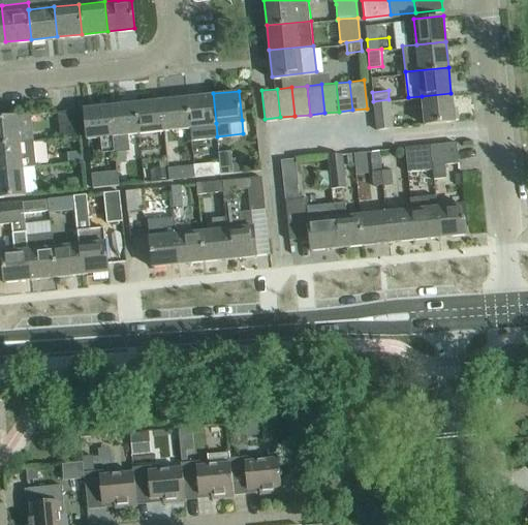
[(216,123),(213,93),(186,96),(189,126),(216,123)]
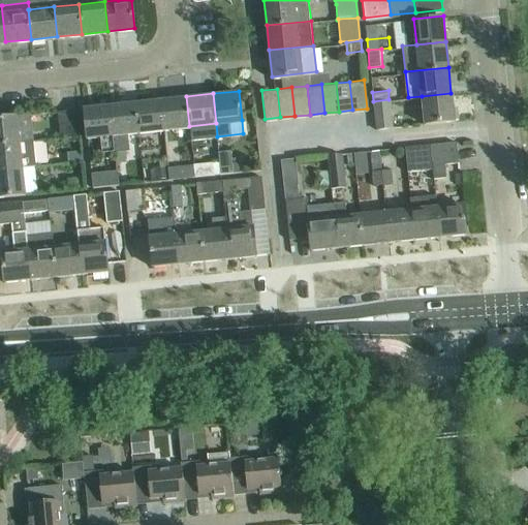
[(454,119),(451,93),(422,96),(425,122),(454,119)]
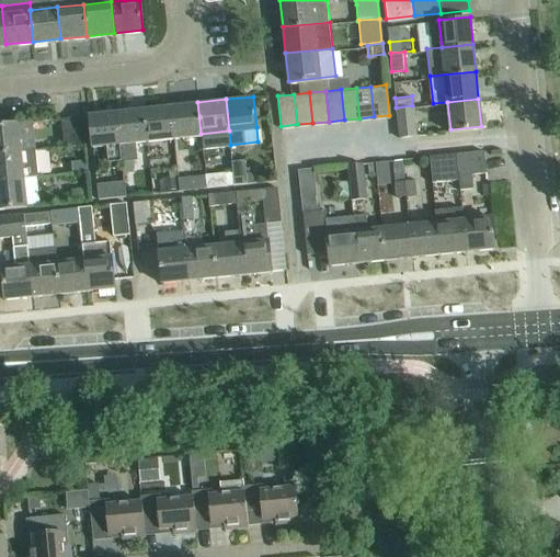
[(197,102),(171,105),(174,136),(201,134),(197,102)]
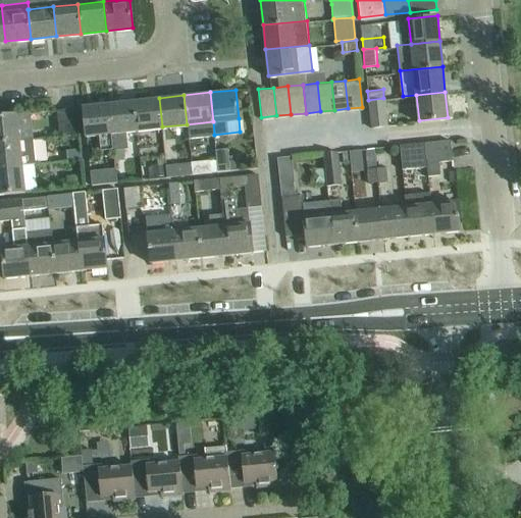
[(162,126),(159,98),(134,100),(137,130),(162,126)]
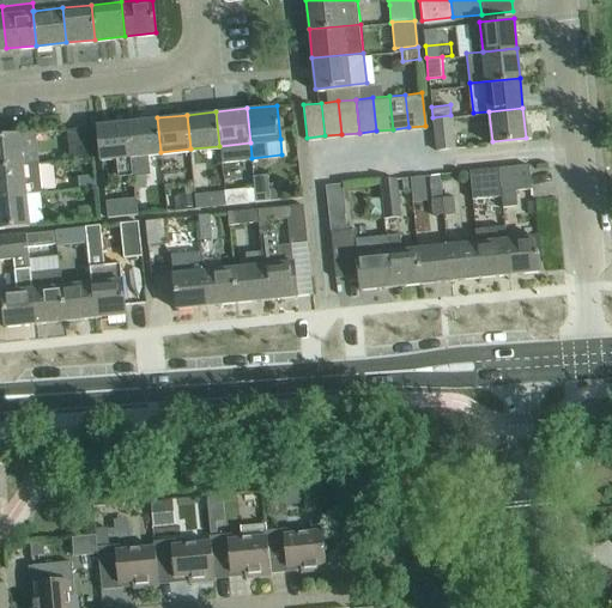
[(454,145),(450,115),(432,117),(435,147),(454,145)]
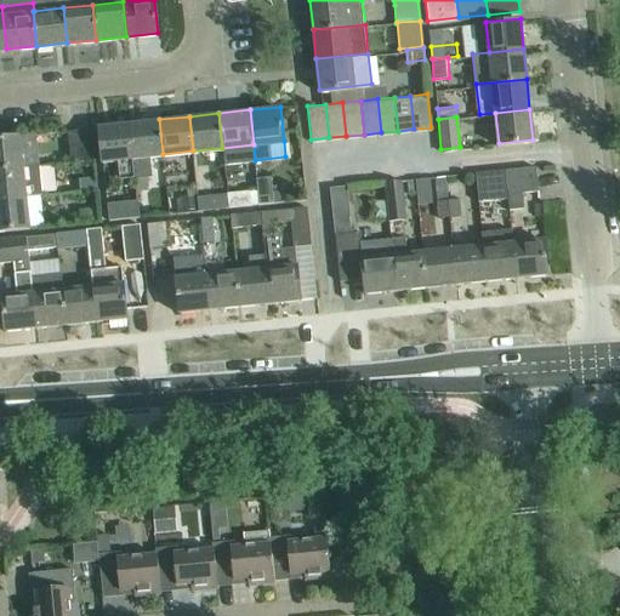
[(159,119),(129,123),(135,172),(146,171),(152,171),(151,155),(163,154),(159,119)]
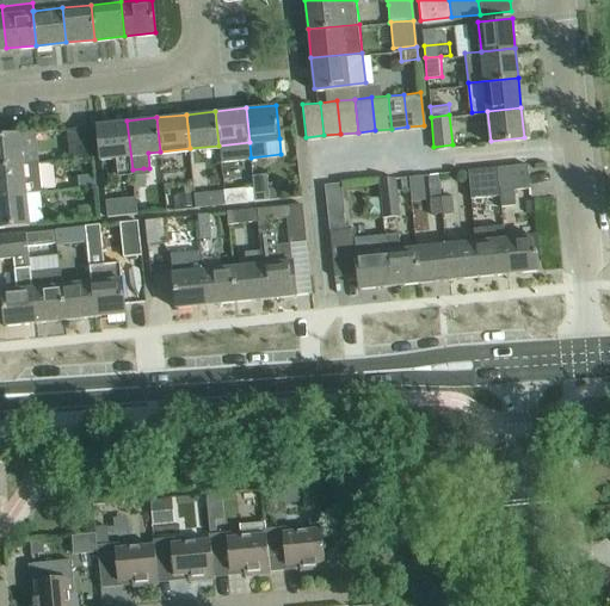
[(133,169),(127,121),(97,123),(100,158),(116,156),(117,171),(133,169)]
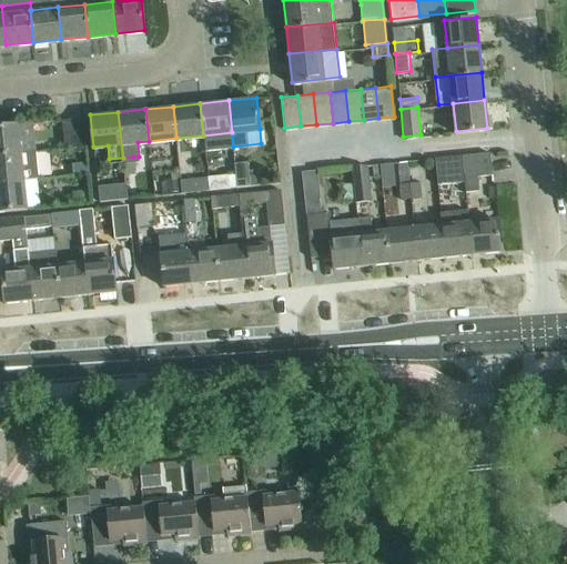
[(87,144),(83,116),(61,118),(64,147),(87,144)]
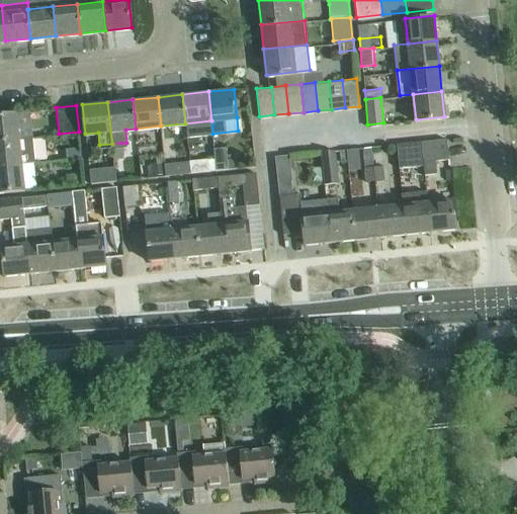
[(0,140),(18,138),(16,112),(0,113),(0,140)]
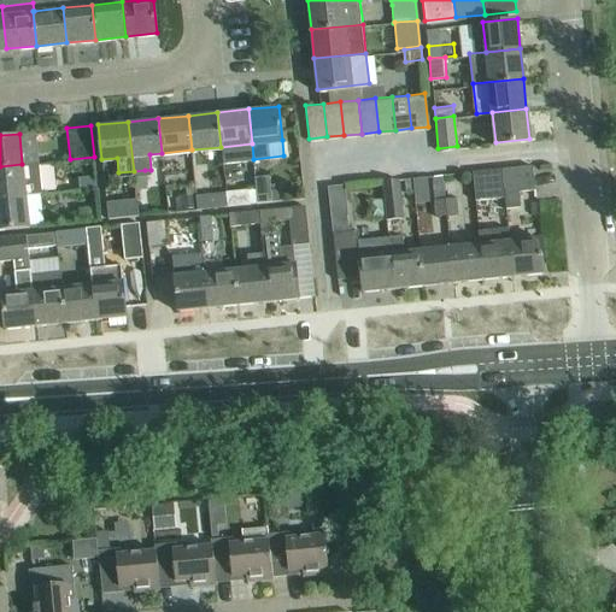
[(22,164),(0,166),(0,196),(25,194),(42,192),(39,163),(22,164)]
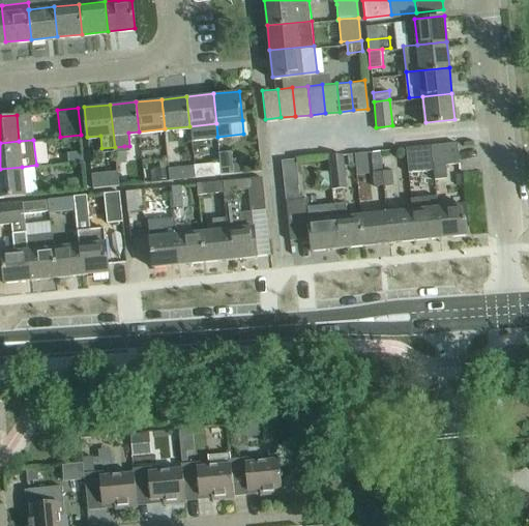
[(452,141),(432,143),(434,167),(435,177),(446,176),(445,163),(459,161),(458,146),(457,140),(452,141)]
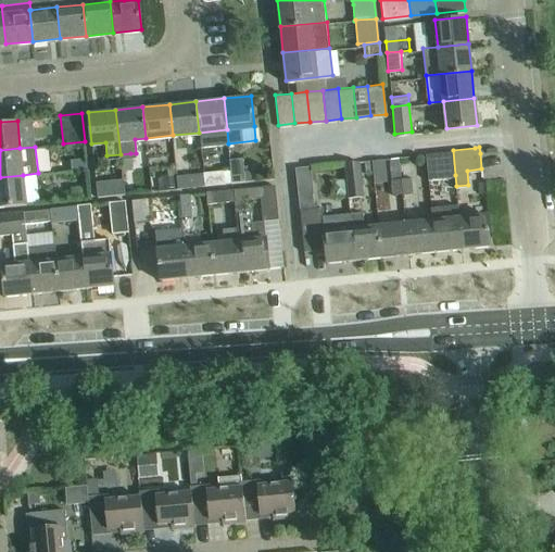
[(426,152),(425,152),(427,178),(455,175),(453,150),(452,150),(426,152)]
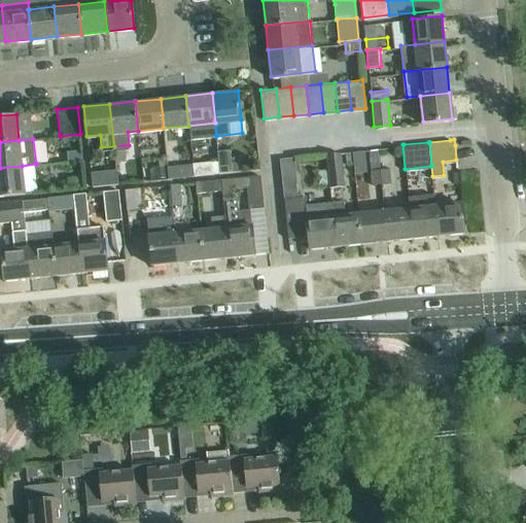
[(124,145),(114,146),(115,155),(120,155),(124,150),(124,145)]
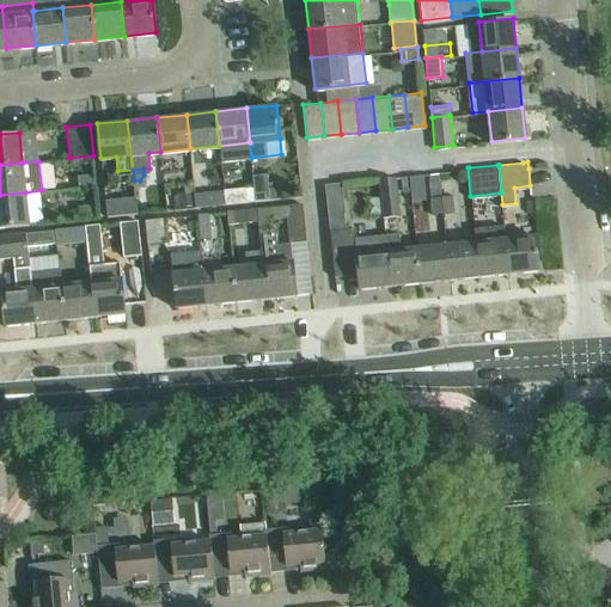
[(255,198),(269,197),(268,186),(266,170),(251,171),(255,198)]
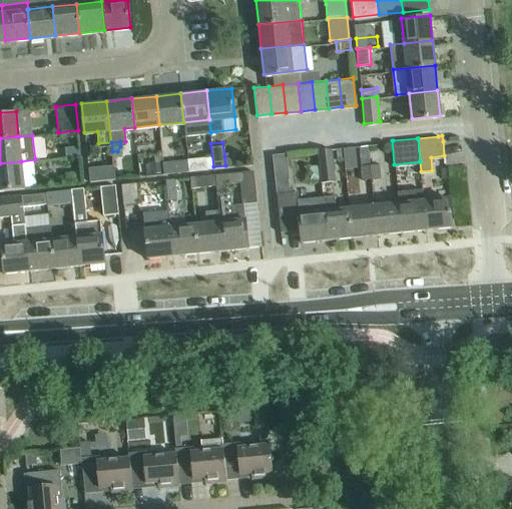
[(77,143),(65,145),(66,156),(78,155),(77,143)]
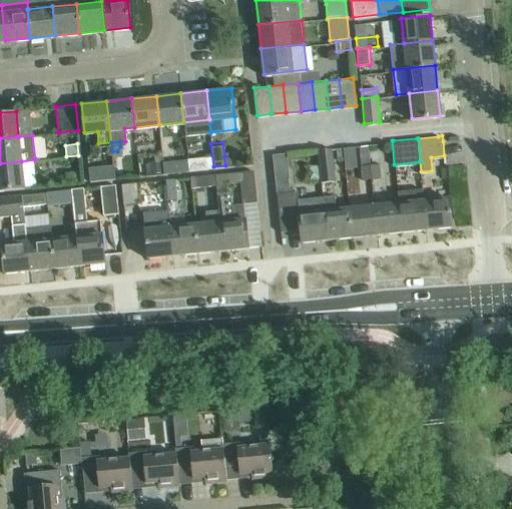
[(335,179),(332,147),(317,148),(320,180),(335,179)]
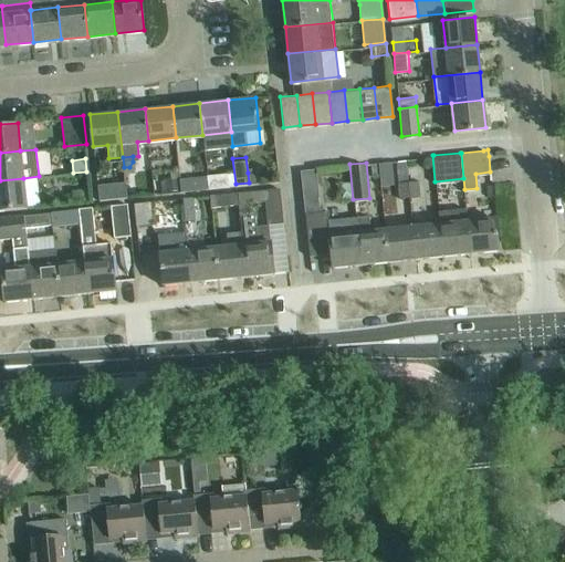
[(303,197),(318,196),(316,168),(300,169),(303,197)]
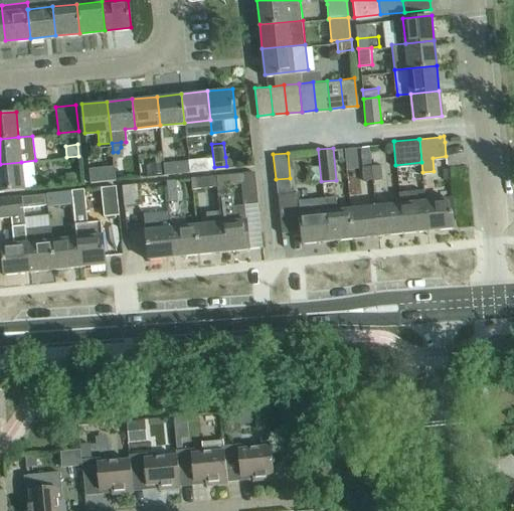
[(189,170),(207,168),(206,155),(188,157),(189,170)]
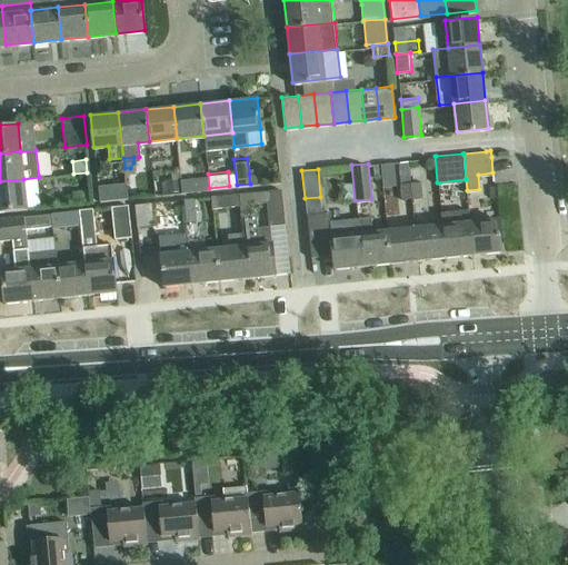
[(252,174),(249,174),(250,184),(263,182),(262,177),(258,178),(252,174)]
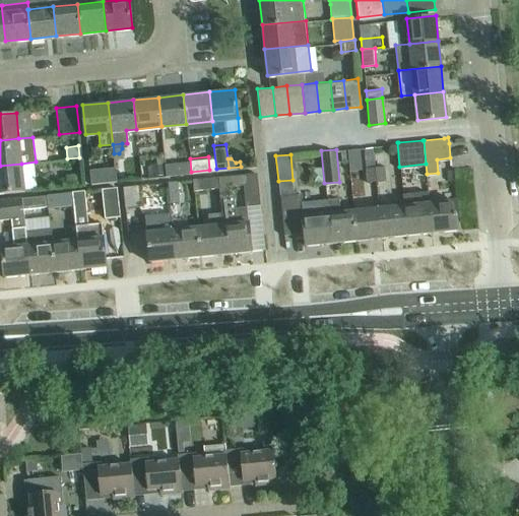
[(166,163),(167,176),(192,174),(190,159),(166,163)]
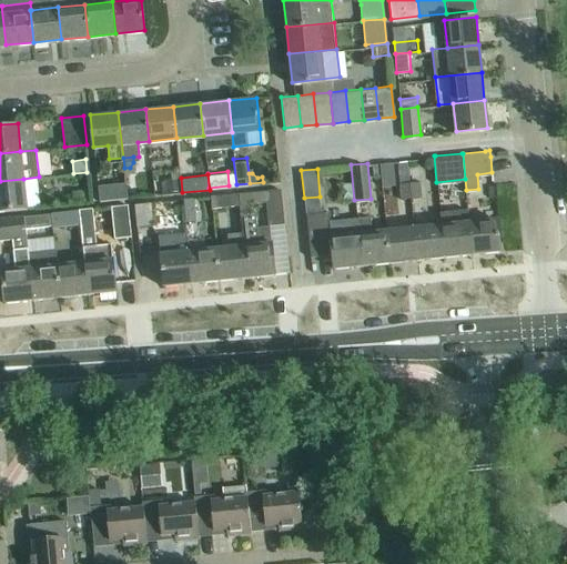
[(179,175),(165,177),(168,190),(181,189),(179,175)]
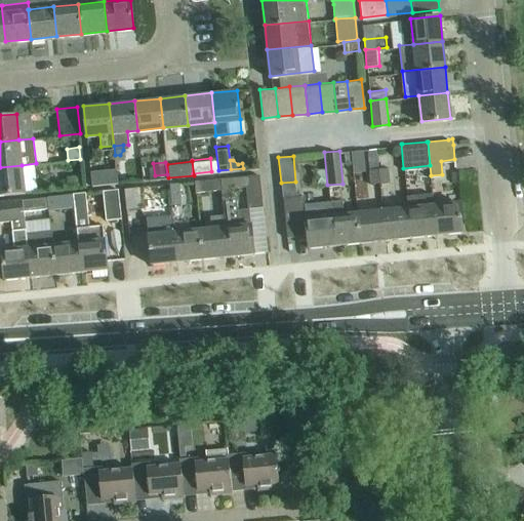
[(0,193),(25,191),(22,165),(0,167),(0,193)]
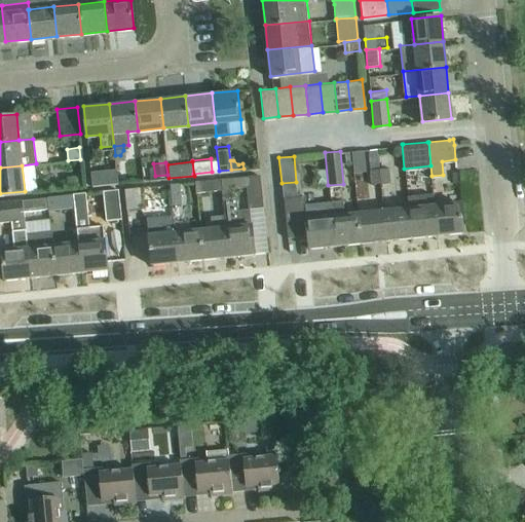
[(117,182),(116,165),(91,169),(92,184),(117,182)]
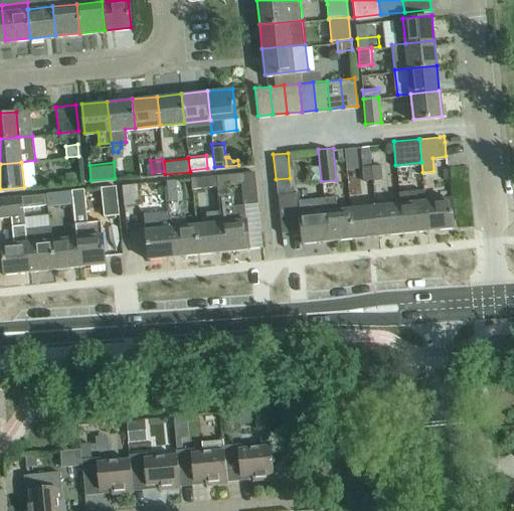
[(370,164),(372,178),(381,177),(379,163),(370,164)]
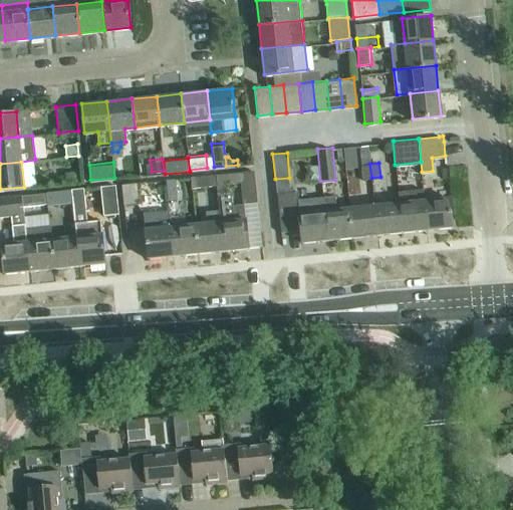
[(369,164),(360,165),(362,179),(371,178),(369,164)]
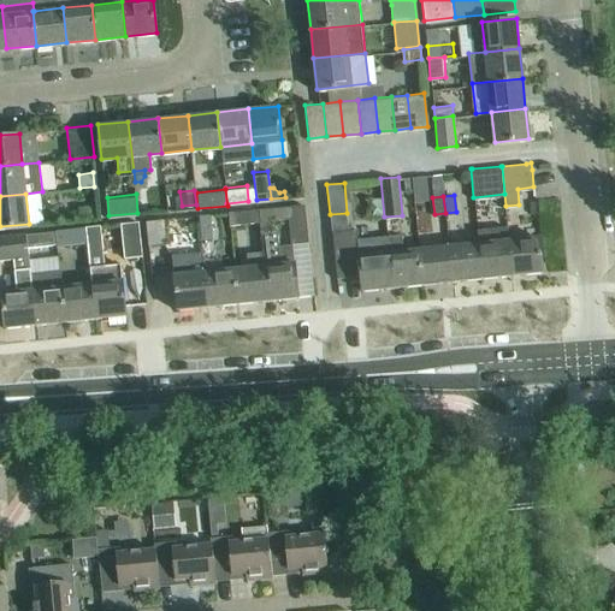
[(303,202),(258,207),(259,220),(260,232),(273,231),(273,220),(288,219),(290,244),(308,242),(303,202)]
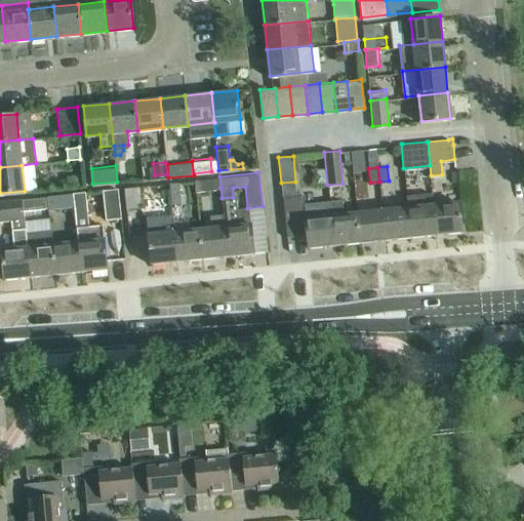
[(78,173),(67,174),(68,187),(80,186),(78,173)]
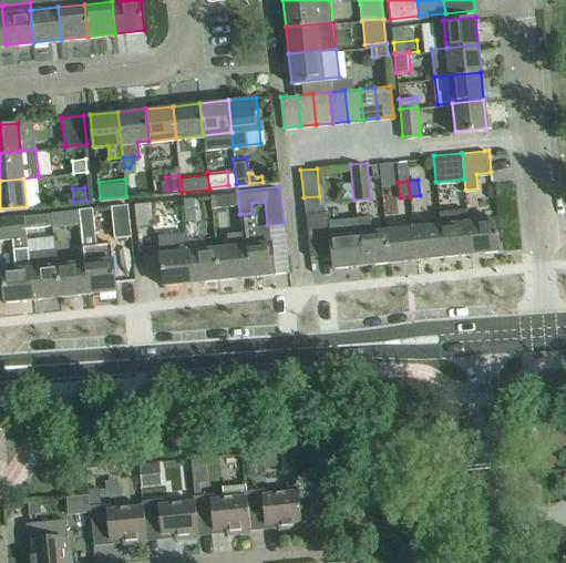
[(238,203),(237,191),(211,194),(212,206),(238,203)]
